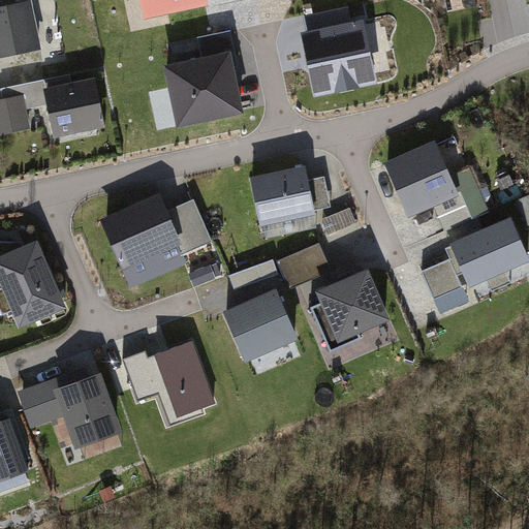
[(208,0),(141,0),(144,14),(208,0)]
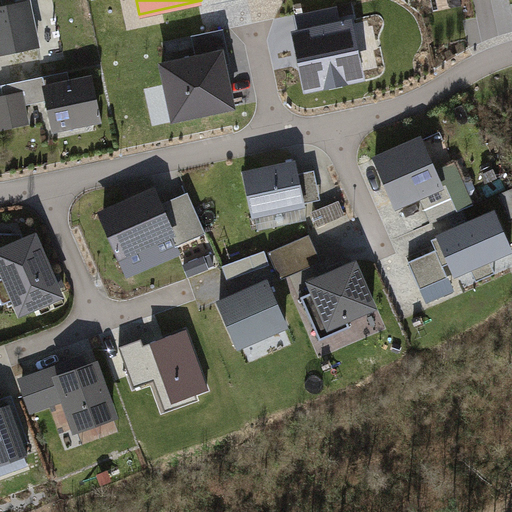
[(0,59),(42,55),(36,3),(0,7),(0,59)]
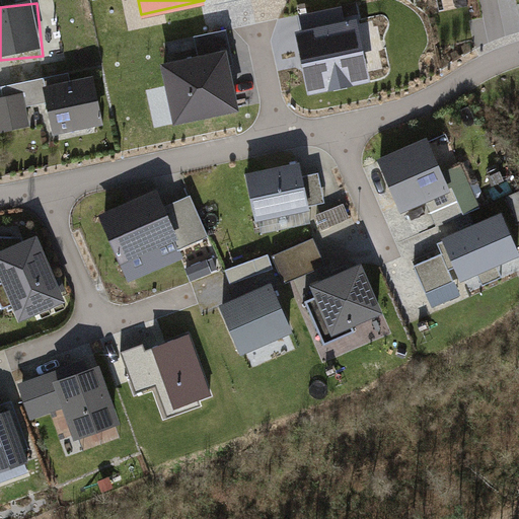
[(299,34),(311,99),(374,88),(362,23),(348,25),(345,8),(302,15),(305,33),(299,34)]
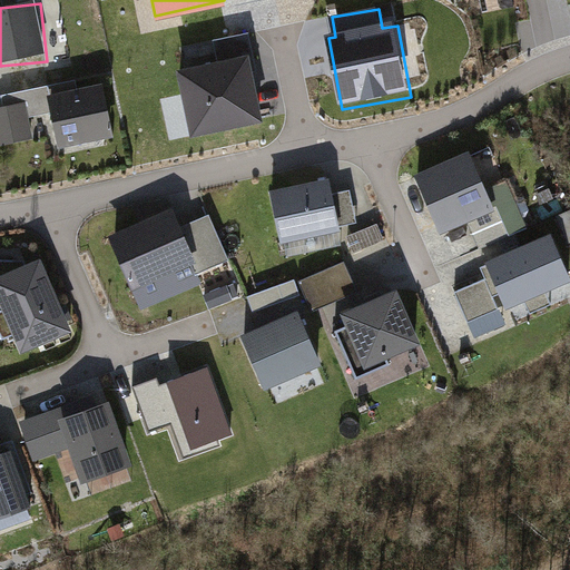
[(247,32),(214,39),(217,58),(252,51),(247,32)]
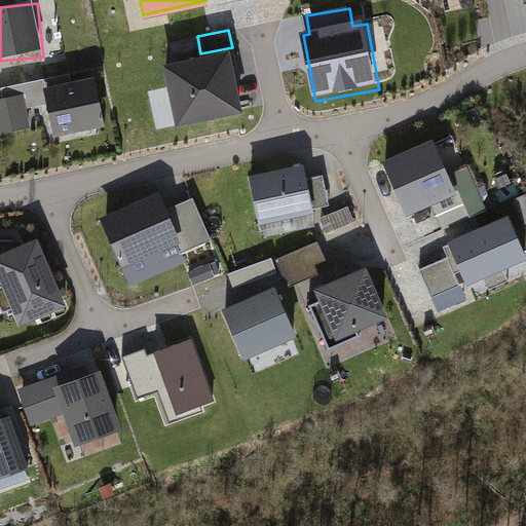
[(162,62),(177,126),(246,112),(232,47),(200,53),(162,62)]
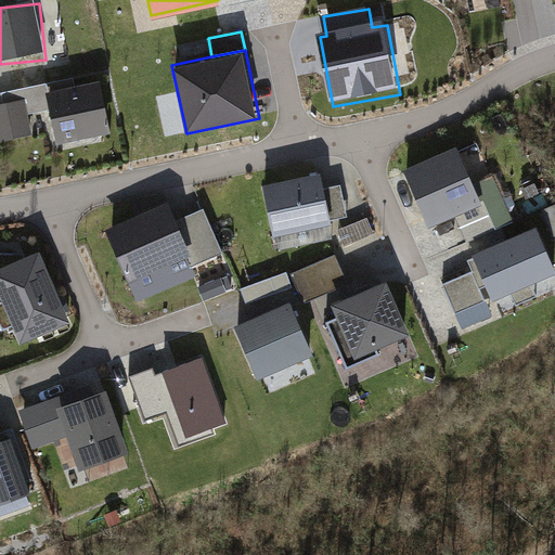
[(99,77),(44,89),(56,140),(110,128),(99,77)]
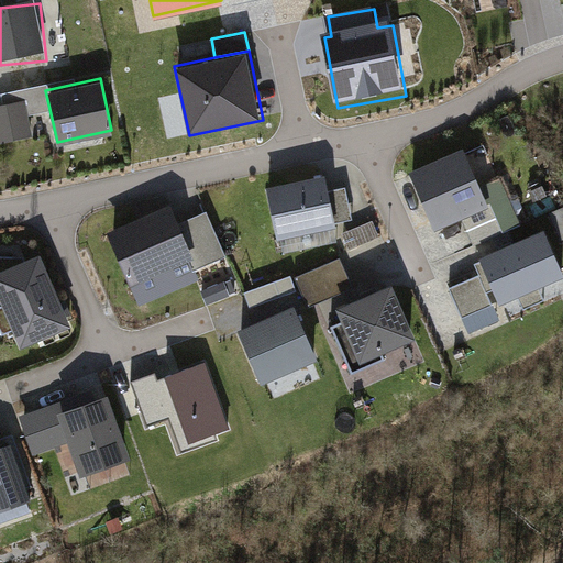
[(24,97),(0,101),(0,139),(32,132),(24,97)]
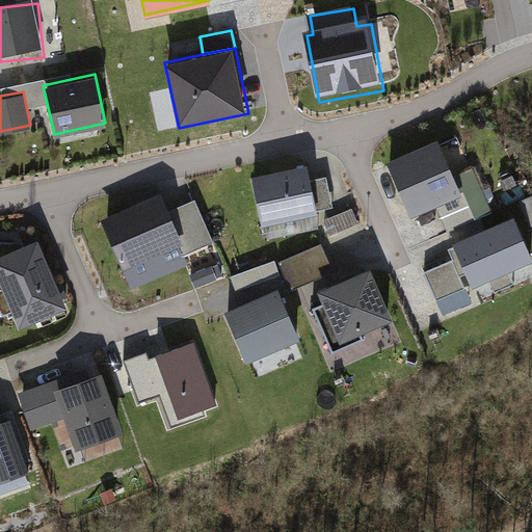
[(388,161),(411,217),(437,207),(463,195),(455,176),(440,139),(388,161)]
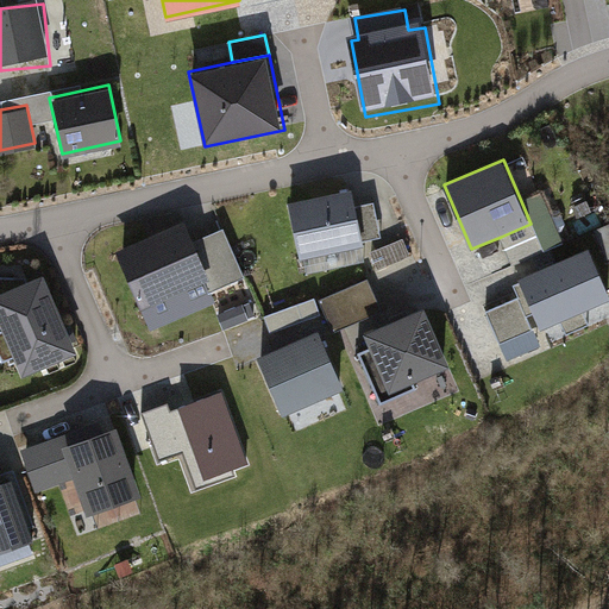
[(352,188),(289,202),(301,258),(365,245),(358,221),(352,188)]
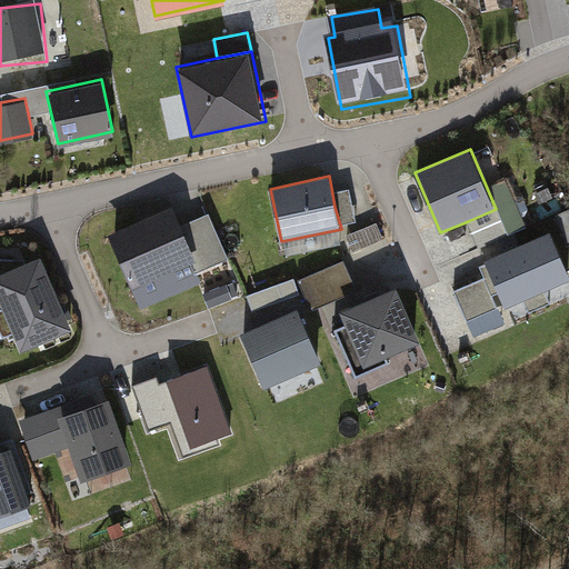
[(507,179),(487,188),(496,209),(468,221),(480,249),(528,229),(507,179)]
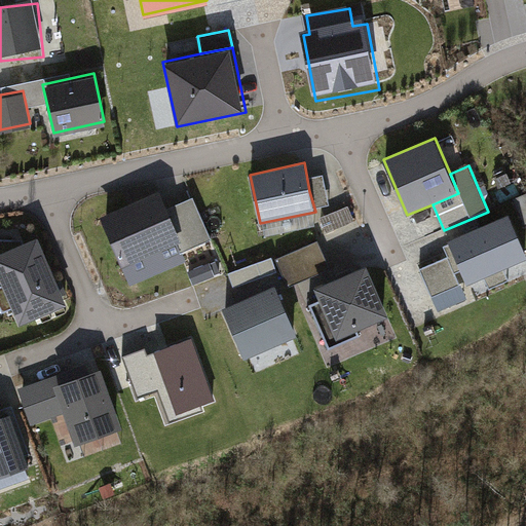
[(101,217),(123,267),(177,243),(183,241),(166,208),(160,191),(101,217)]
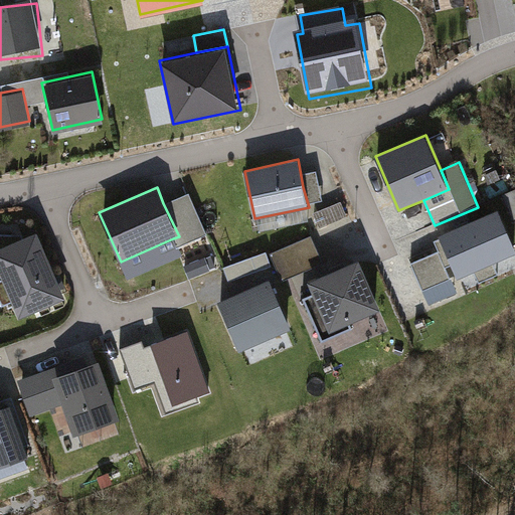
[(190,191),(163,203),(179,236),(173,238),(178,249),(210,234),(190,191)]
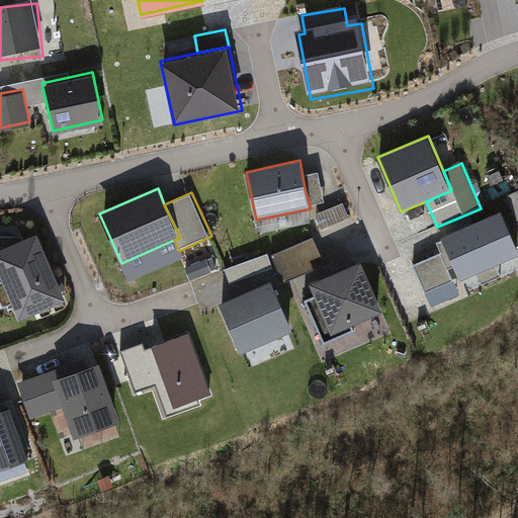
[(349,218),(343,202),(315,213),(321,229),(349,218)]
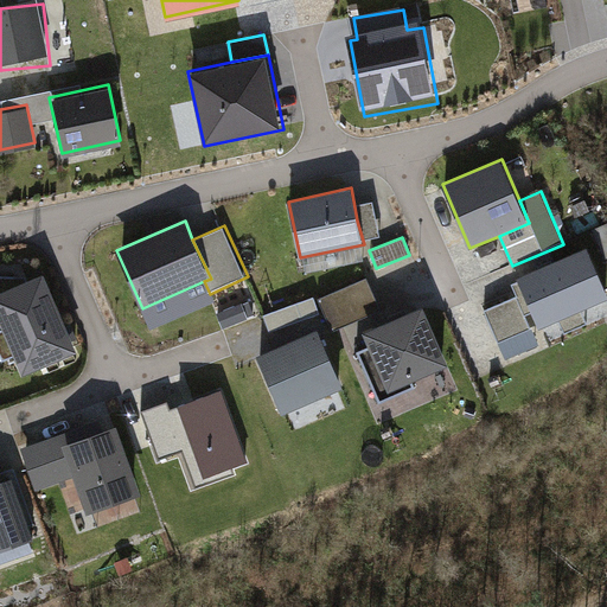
[(541,327),(606,298),(606,288),(588,247),(518,276),(541,327)]
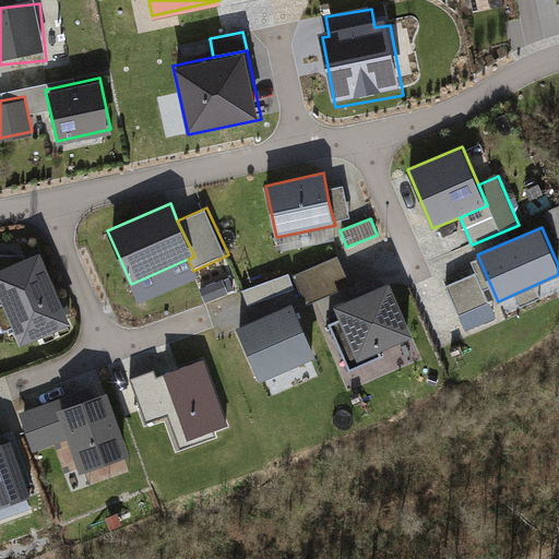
[(0,296),(21,345),(71,323),(39,251),(15,261),(0,268),(0,296)]
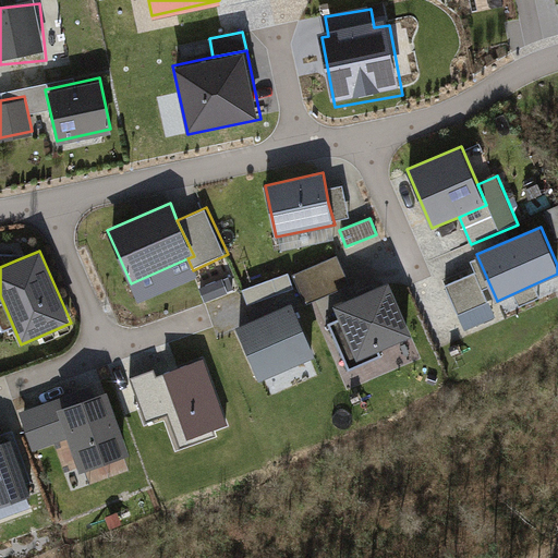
[(0,267),(15,261),(13,254),(0,253),(0,267)]
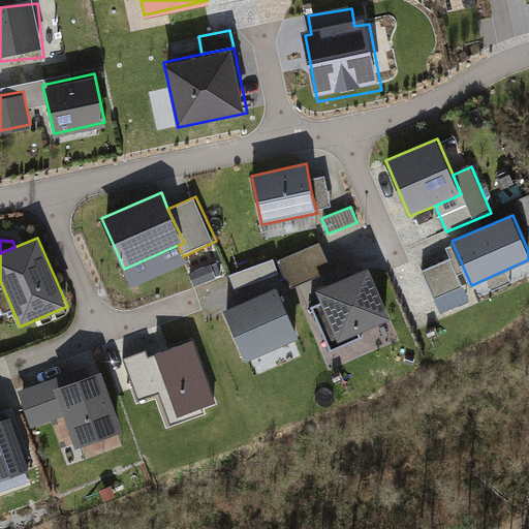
[(332,271),(319,242),(278,259),(290,288),(332,271)]
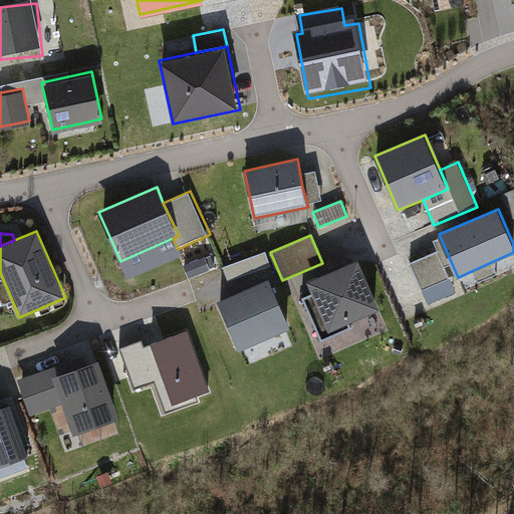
[(410,262),(422,290),(449,278),(436,250),(410,262)]
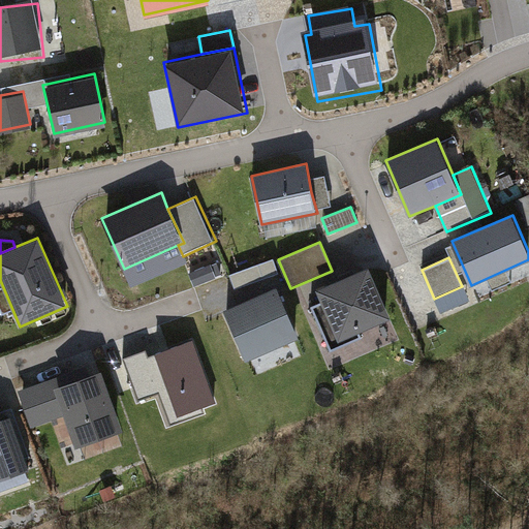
[(392,317),(369,266),(316,288),(321,300),(311,304),(331,353),(365,338),(361,332),(392,317)]
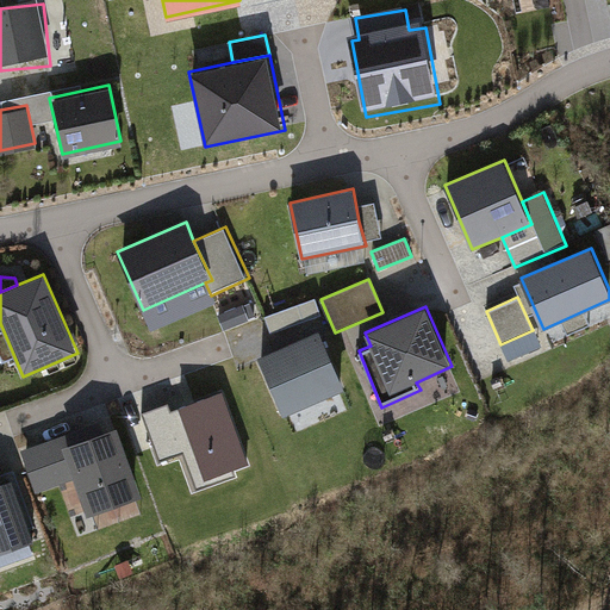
[(543,346),(535,329),(533,330),(500,344),(509,361),(543,346)]
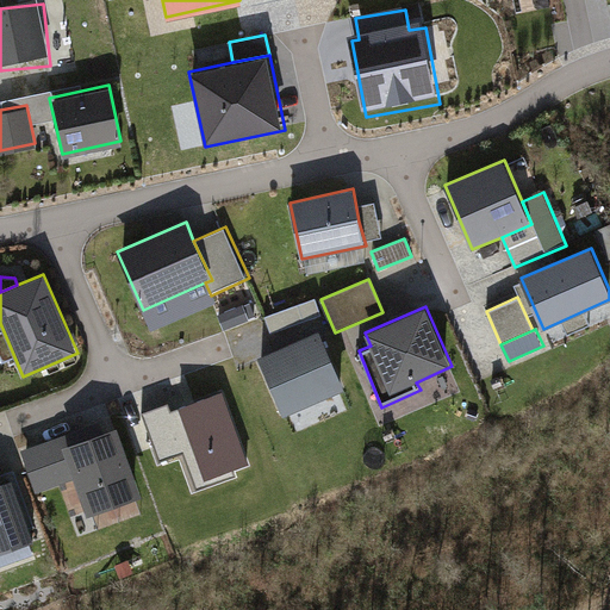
[(343,387),(318,330),(257,356),(282,415),(343,387)]
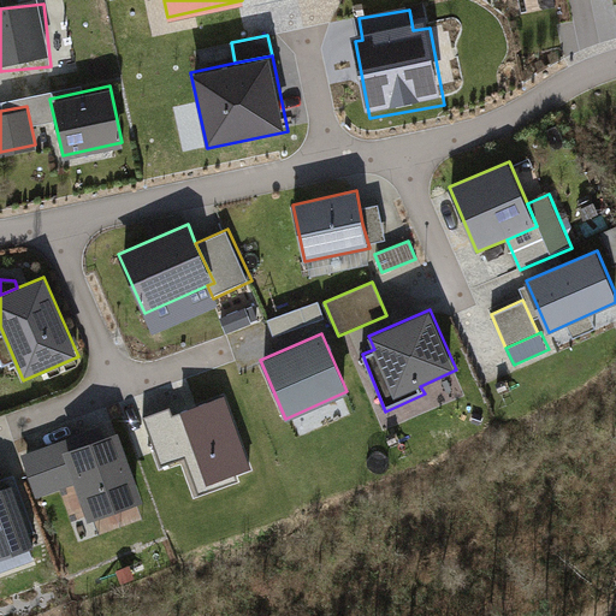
[(225,396),(147,422),(164,472),(193,462),(201,486),(252,469),(225,396)]
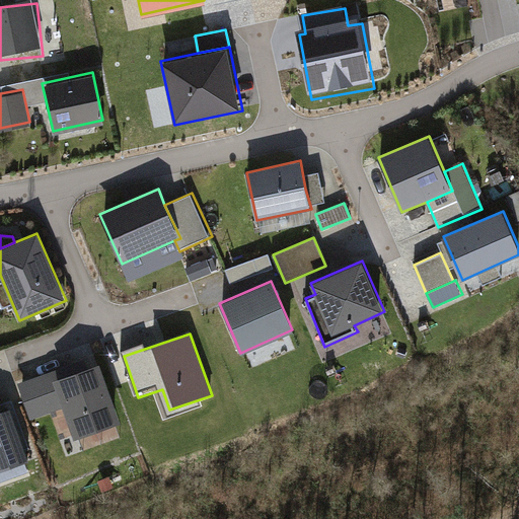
[(31,419),(63,408),(53,380),(88,368),(85,359),(18,382),(31,419)]
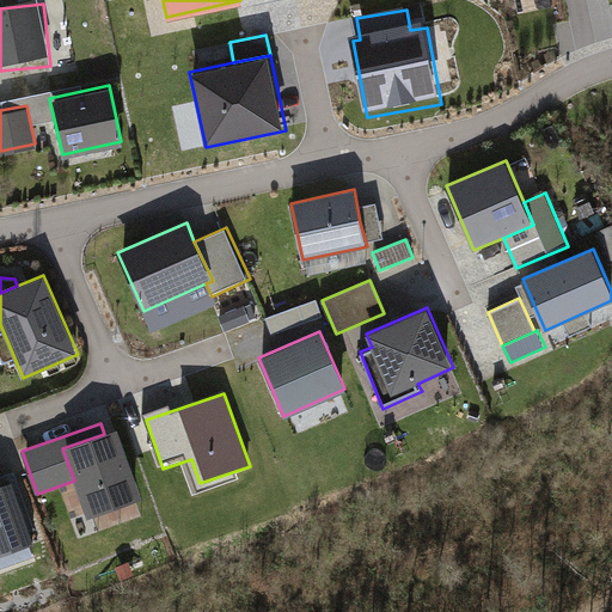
[(74,481),(87,518),(142,497),(117,429),(104,434),(62,448),(74,481)]
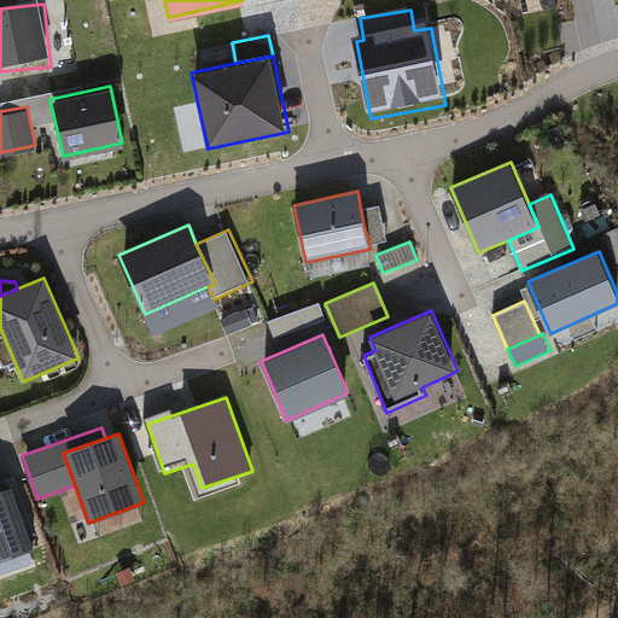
[(0,560),(35,548),(11,485),(0,489),(0,560)]
